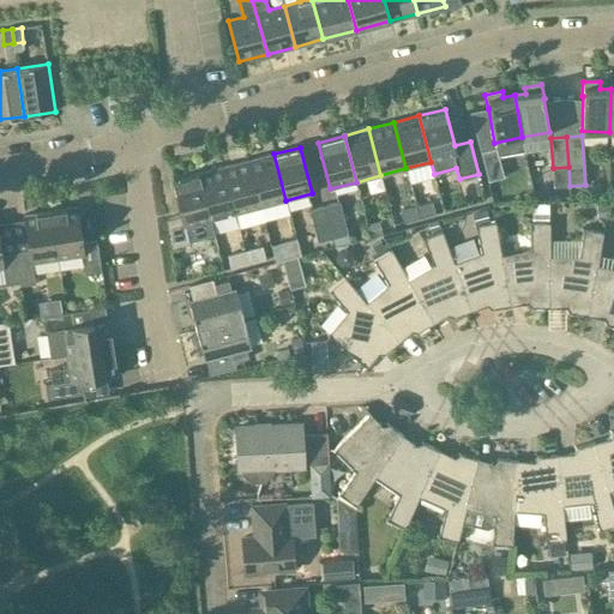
[(497,148),(481,152),(488,180),(504,176),(497,148)]
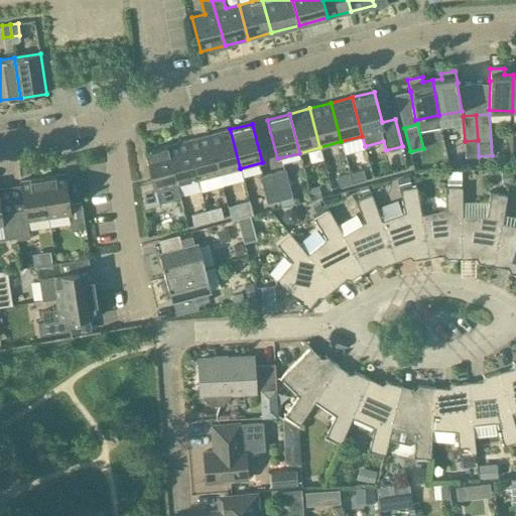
[(219,173),(240,168),(230,129),(209,135),(219,173)]
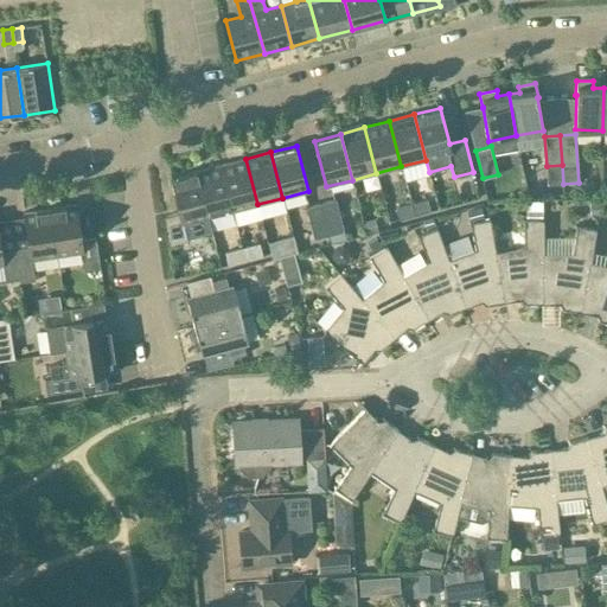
[(232,211),(257,204),(246,159),(221,165),(232,211)]
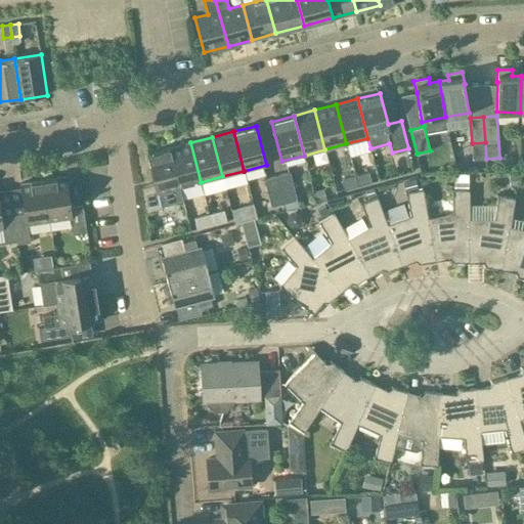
[(179,188),(201,182),(190,142),(169,148),(179,188)]
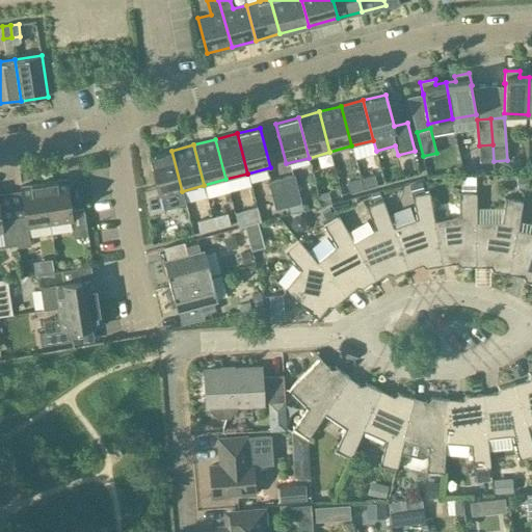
[(186,204),(182,191),(171,151),(150,157),(157,187),(144,190),(151,216),(165,213),(164,209),(186,204)]
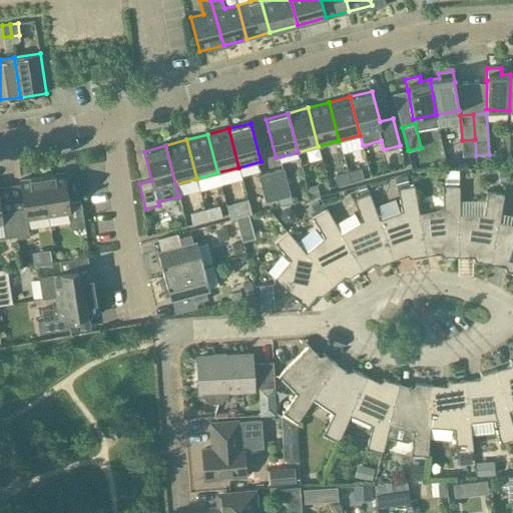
[(284,167),(271,171),(278,198),(291,195),(284,167)]
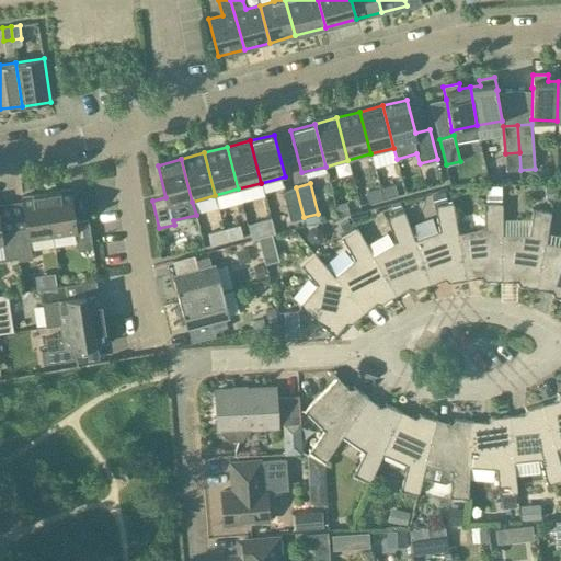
[(395,183),(379,187),(382,199),(398,195),(395,183)]
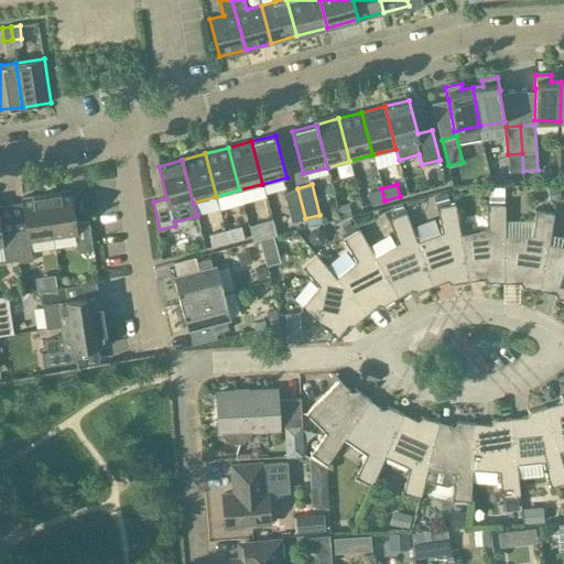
[(292,221),(305,218),(297,188),(284,192),(292,221)]
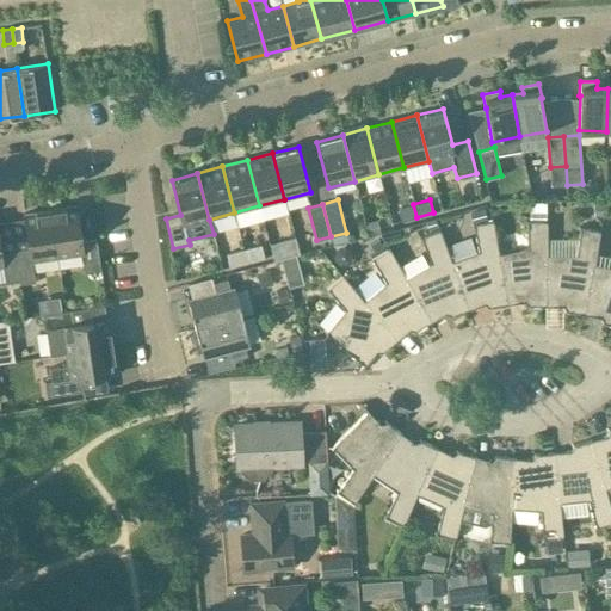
[(401,221),(417,217),(413,204),(397,209),(401,221)]
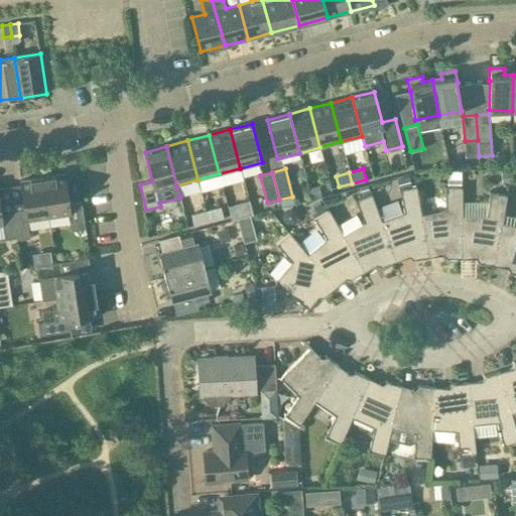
[(65,174),(42,177),(48,218),(71,214),(73,229),(85,227),(82,202),(70,204),(65,174)]
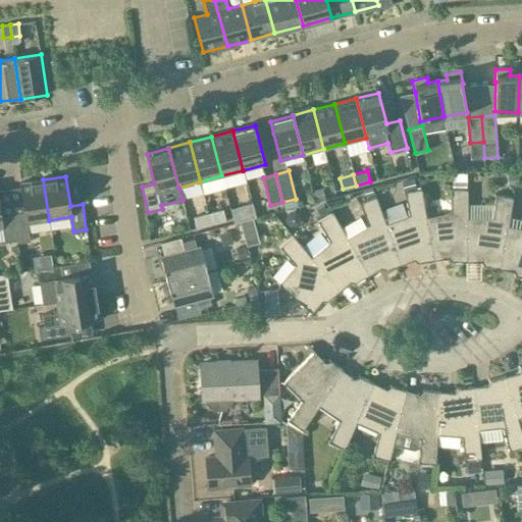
[(25,213),(13,215),(17,241),(30,239),(28,223),(49,220),(43,179),(20,184),(25,213)]
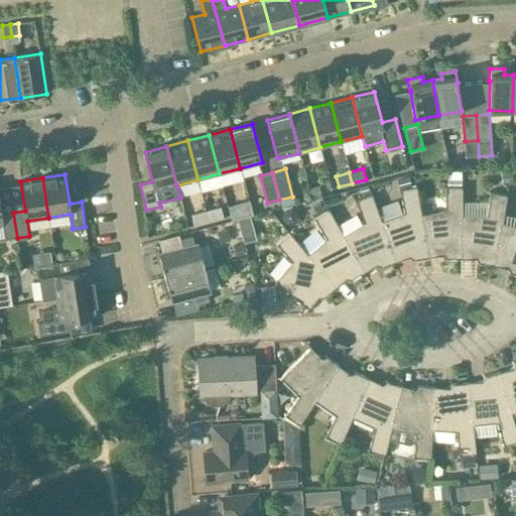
[(413,259),(428,257),(421,215),(416,186),(400,189),(404,213),(381,221),(395,261),(408,256),(413,259)]
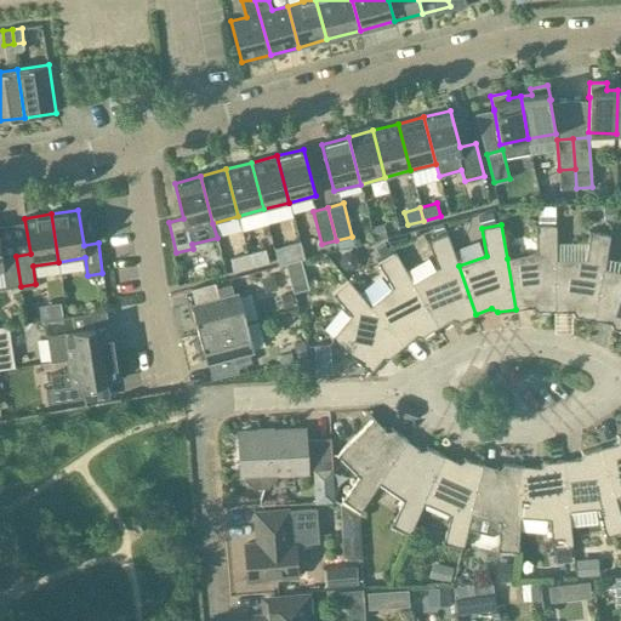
[(556,311),(556,258),(556,224),(536,224),(536,252),(507,258),(516,309),(533,306),(536,311),(556,311)]
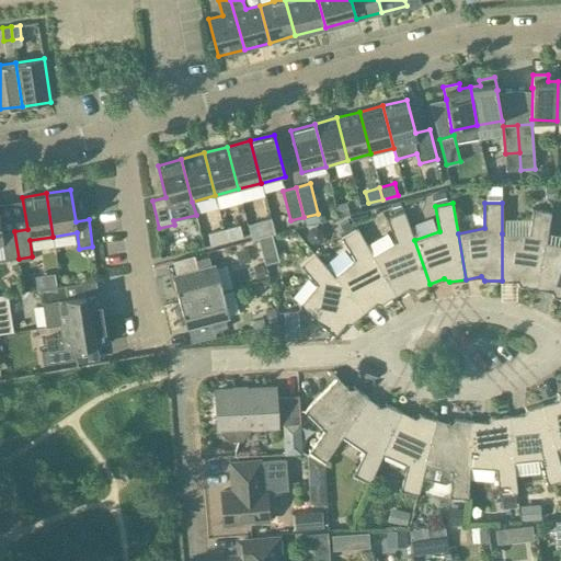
[(521,285),(537,288),(546,242),(551,213),(533,208),(528,233),(502,233),(502,281),(516,281),(521,285)]
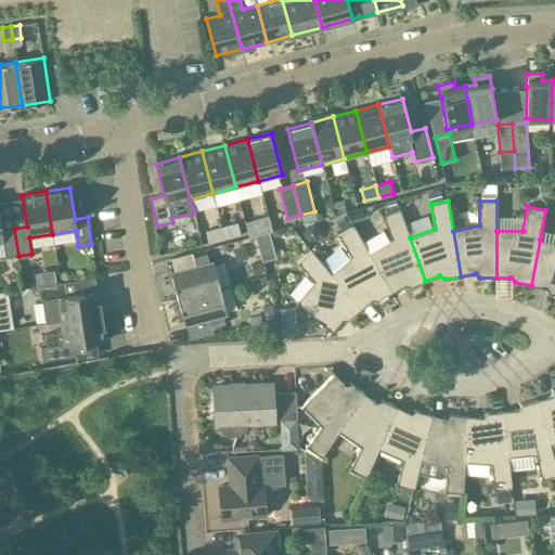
[(383,230),(363,242),(391,293),(404,284),(410,286),(425,281),(410,237),(400,209),(383,215),(391,239),(389,241),(383,230)]
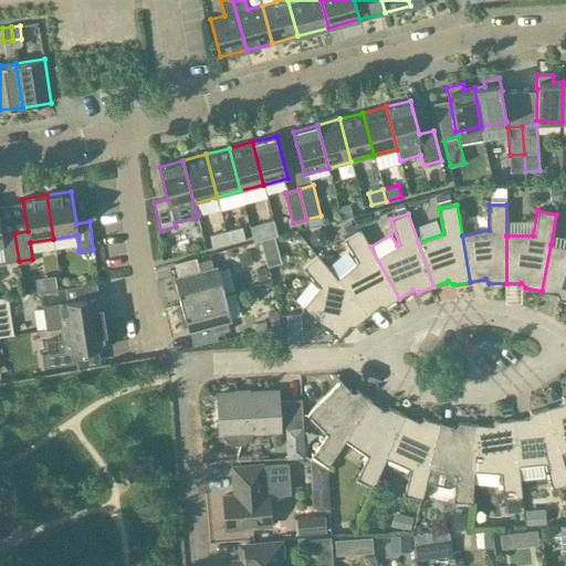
[(255,242),(260,241),(262,240),(276,236),(272,220),(251,226),(255,242)]
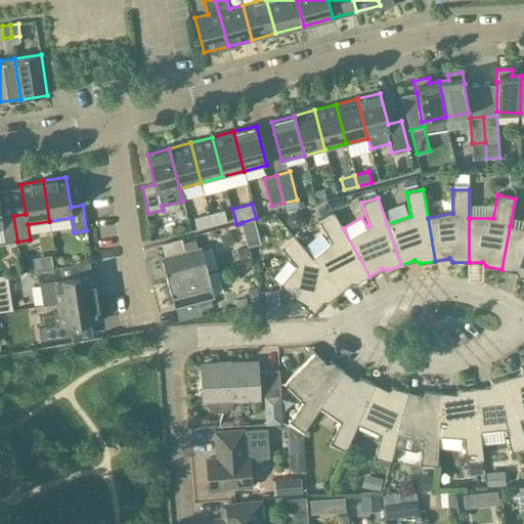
[(0,208),(0,228),(2,228),(5,244),(17,242),(13,216),(1,218),(0,208)]
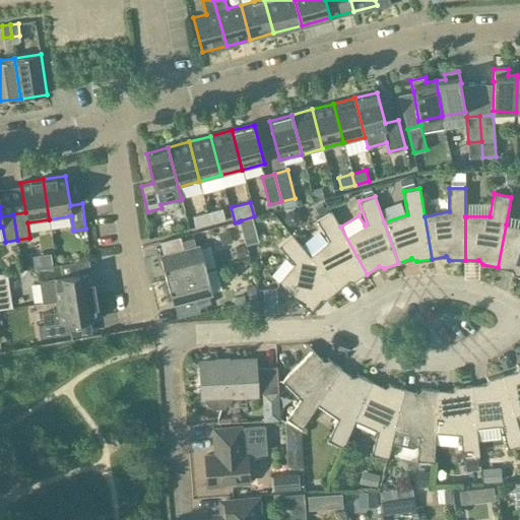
[(221,208),(207,211),(210,223),(224,219),(221,208)]
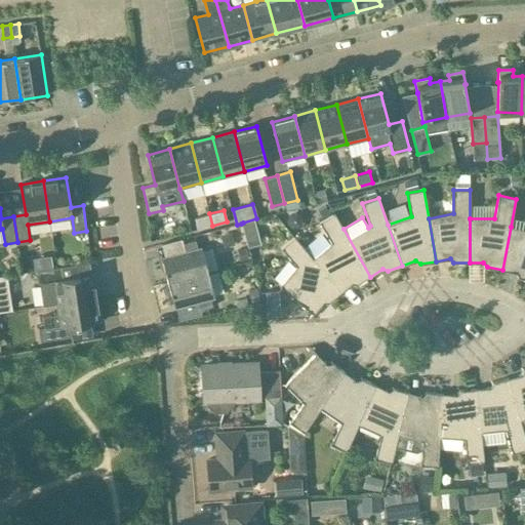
[(197,230),(212,226),(209,213),(194,217),(197,230)]
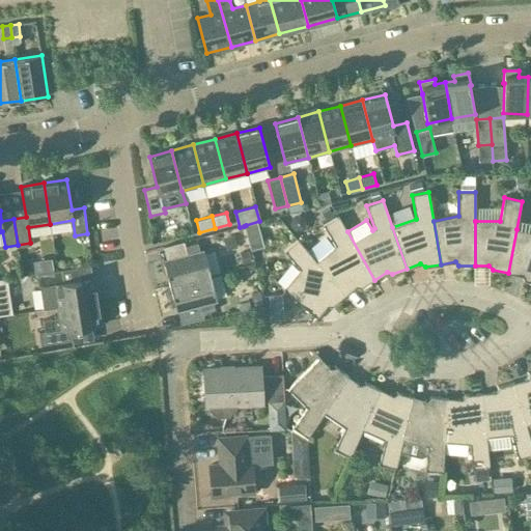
[(361,287),(374,280),(347,231),(338,216),(324,224),(335,246),(316,261),(344,296),(356,286),(361,287)]
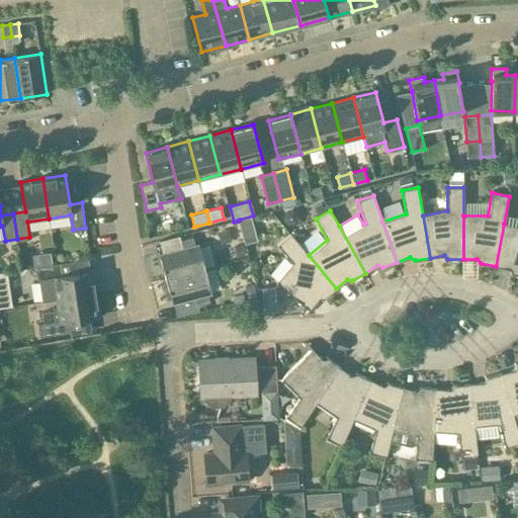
[(512,273),(517,275),(517,226),(504,224),(496,266),(509,269),(512,273)]
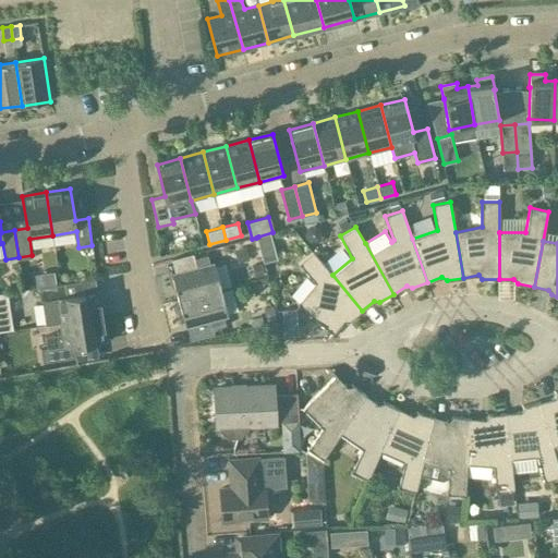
[(350,322),(362,311),(332,275),(313,252),(299,263),(315,282),(298,304),(332,334),(343,322),(350,322)]
